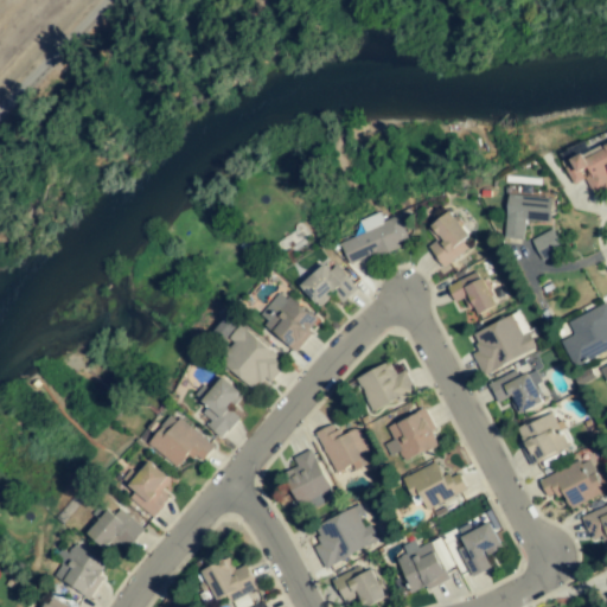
[(574,185),(586,179),(593,195),(606,187),(606,145),(590,153),(586,141),(560,153),(574,185)]
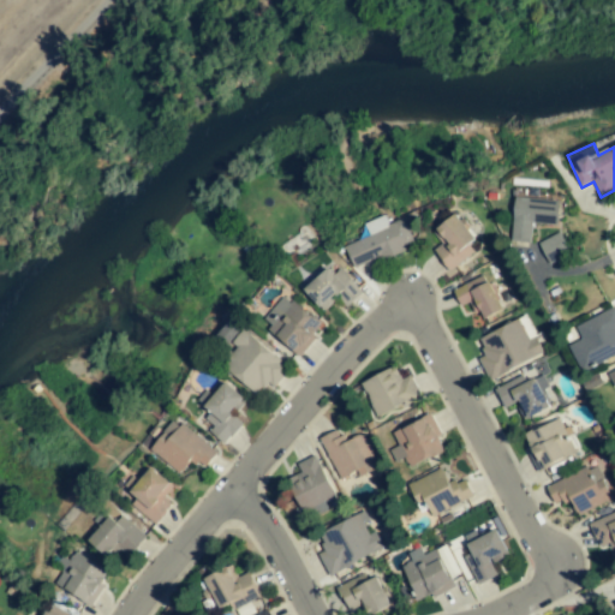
[(512,242),(531,243),(531,224),(557,224),(559,199),(513,198),(512,242)]
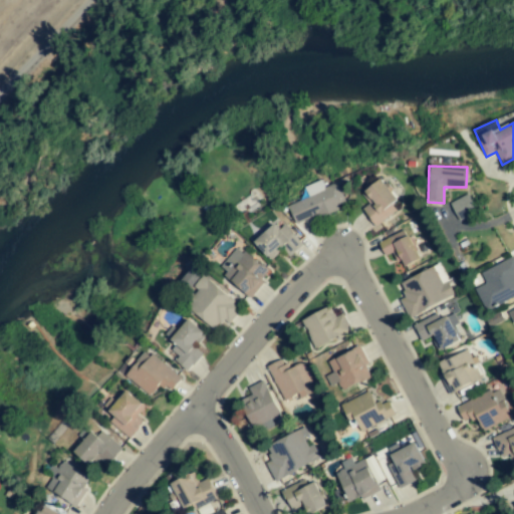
[(392,205),(398,199),(379,179),(361,195),(368,203),(361,210),(376,227),(396,210),(392,205)]
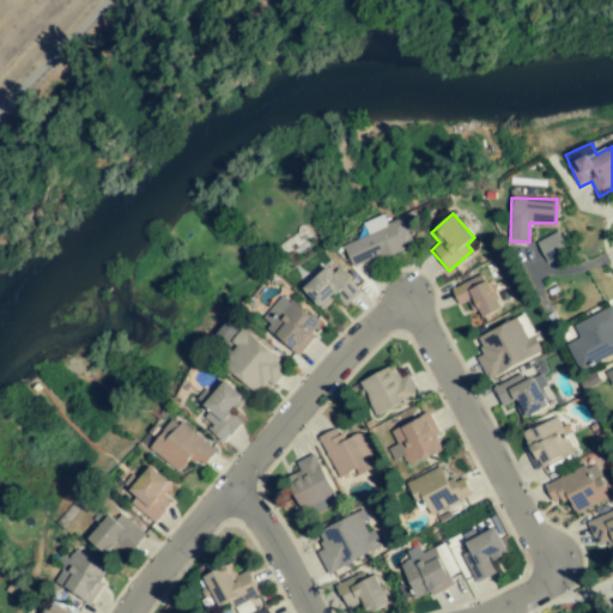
[(360,223),(365,236),(344,244),(352,267),(413,244),(402,218),(387,224),(383,214),(360,223)]
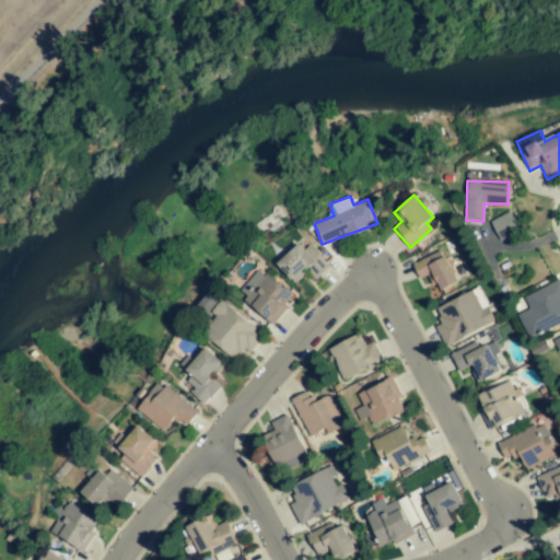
[(491,220),(499,238),(518,231),(511,212),(491,220)]
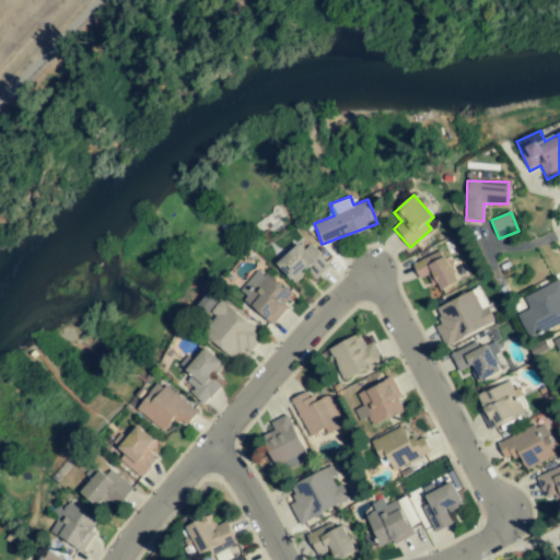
[(329,266),(305,240),(278,265),(293,282),(311,268),(317,276),(329,266)]
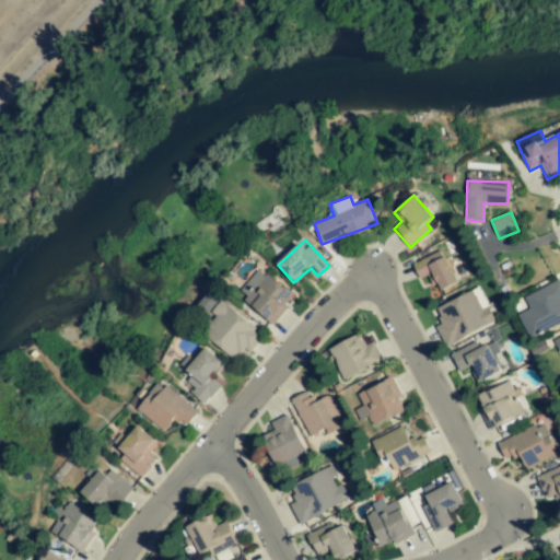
[(438,292),(457,282),(441,251),(412,265),(420,279),(429,275),(438,292)]
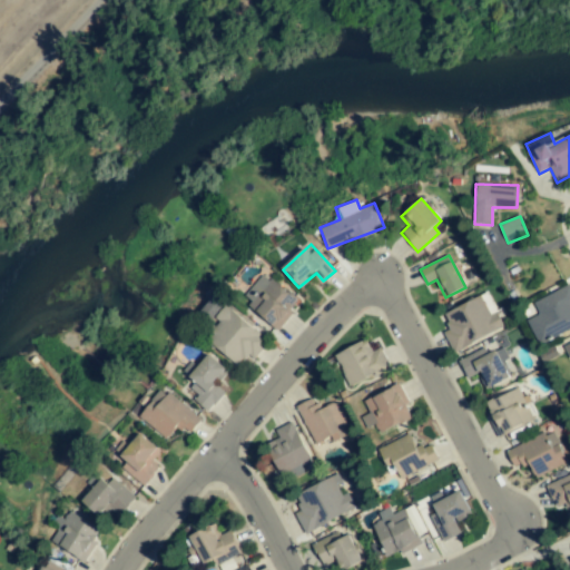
[(262,273),(244,295),(251,300),(245,306),(276,331),(298,302),(262,273)]
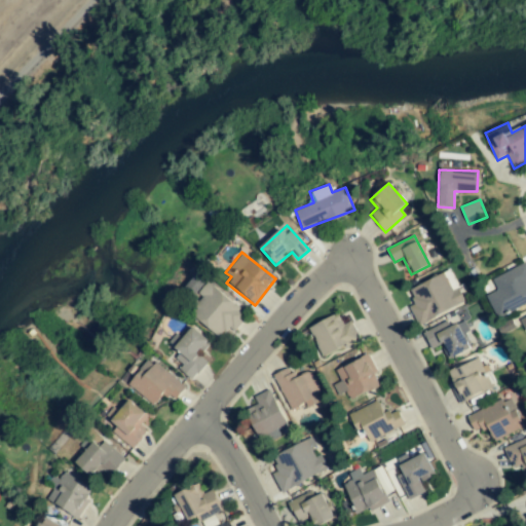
[(525,262),(492,278),(497,290),(486,295),(496,316),(525,303),(525,262)]
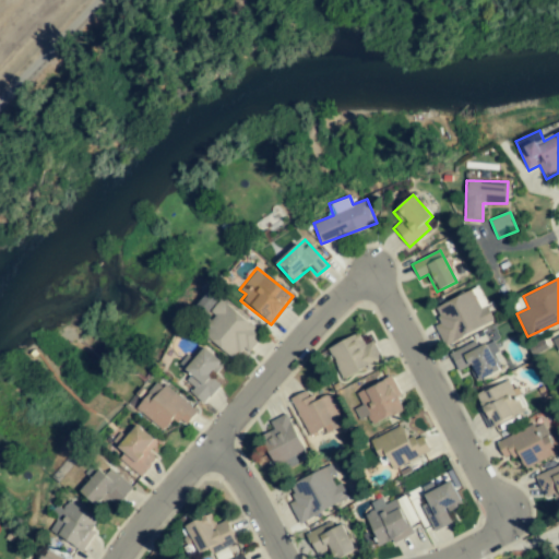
[(494,321),(476,286),(433,308),(440,322),(435,325),(444,346),(494,321)]
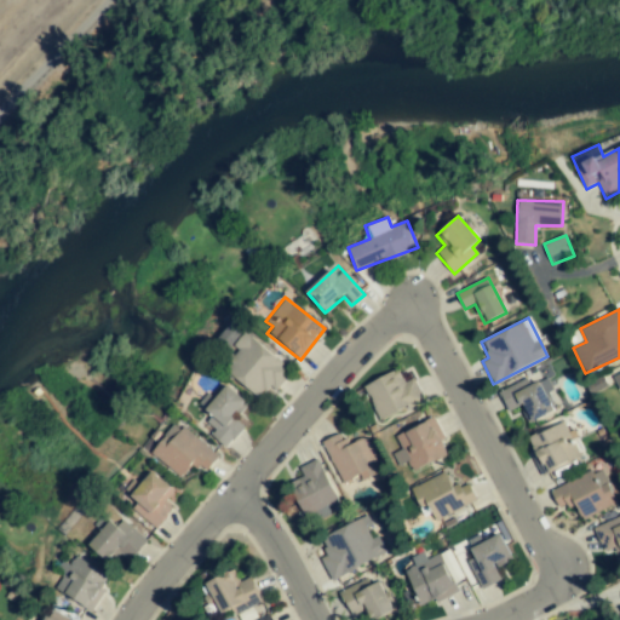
[(275,390),(292,371),(247,334),(220,367),(258,397),(268,385),(275,390)]
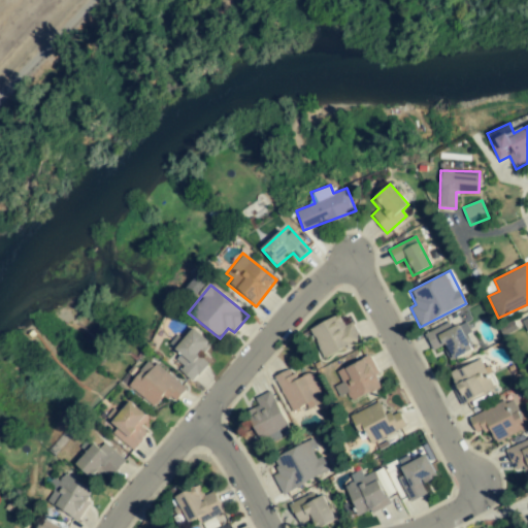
[(352,322),(344,326),(339,315),(308,330),(323,359),(361,340),(352,322)]
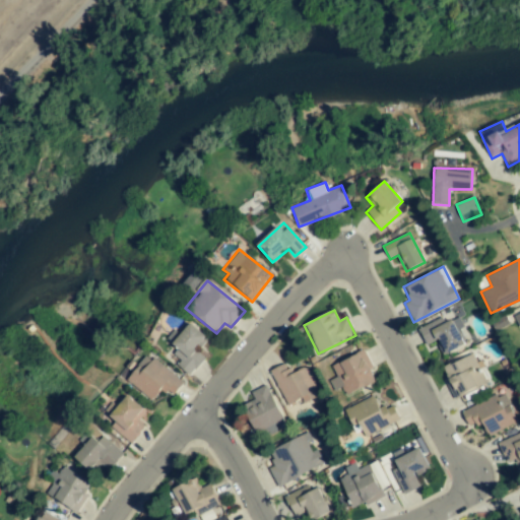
[(464,345),(453,319),(444,323),(443,318),(417,328),(425,345),(437,341),(442,354),(464,345)]
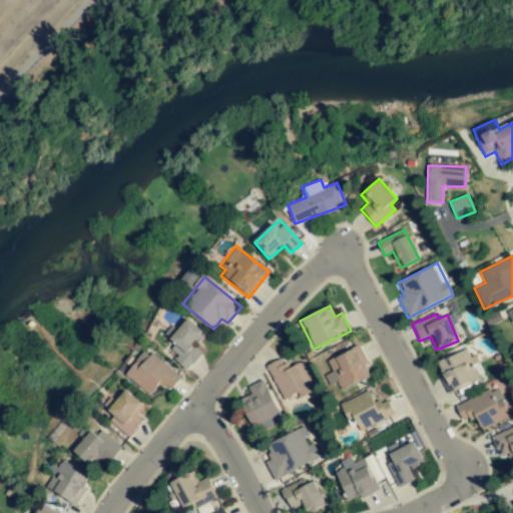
[(202,332),(187,319),(177,330),(171,325),(164,335),(173,343),(169,348),(177,355),(173,360),(186,371),(201,353),(191,344),(202,332)]
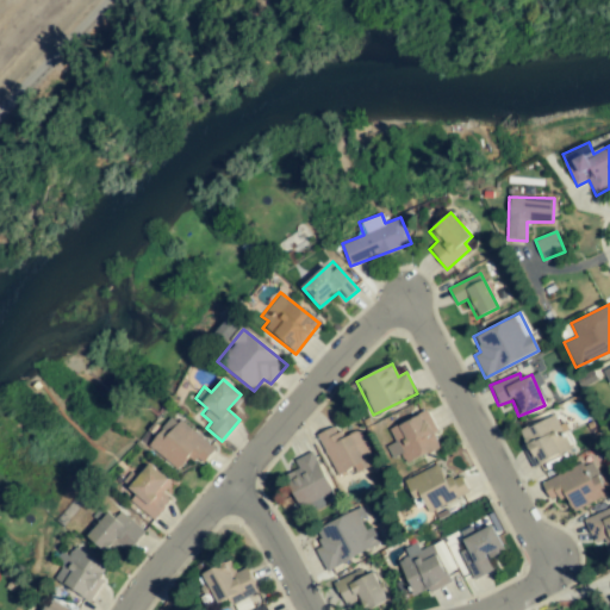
[(387,429),(393,443),(387,447),(396,466),(440,448),(425,412),(387,429)]
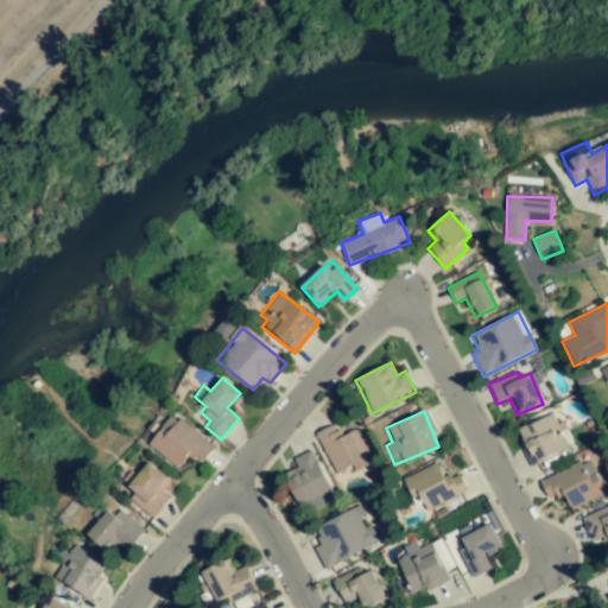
[(177,469),(190,454),(201,463),(214,449),(173,413),(147,443),(177,469)]
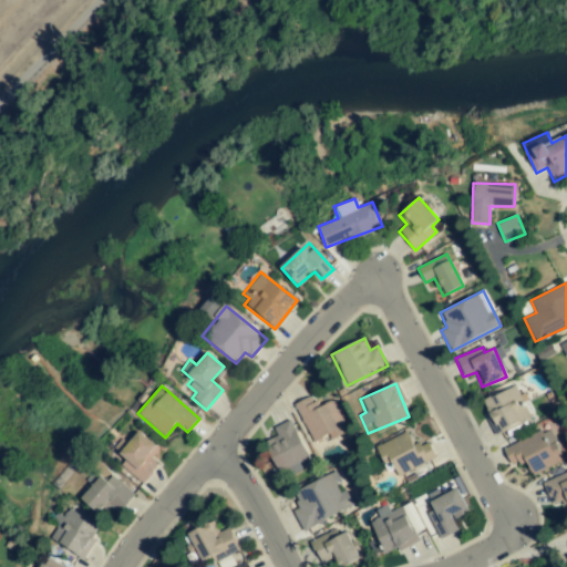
[(483,400),(497,432),(531,419),(524,403),(528,401),(525,392),(519,394),(516,387),(483,400)]
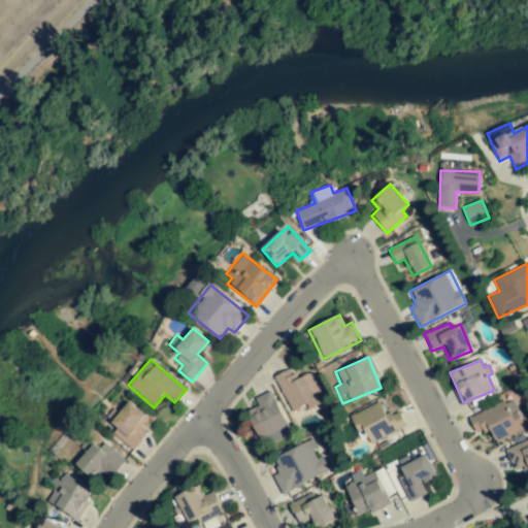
[(307,404),(309,408),(325,401),(311,372),(295,380),(290,368),(274,376),(292,411),(307,404)]
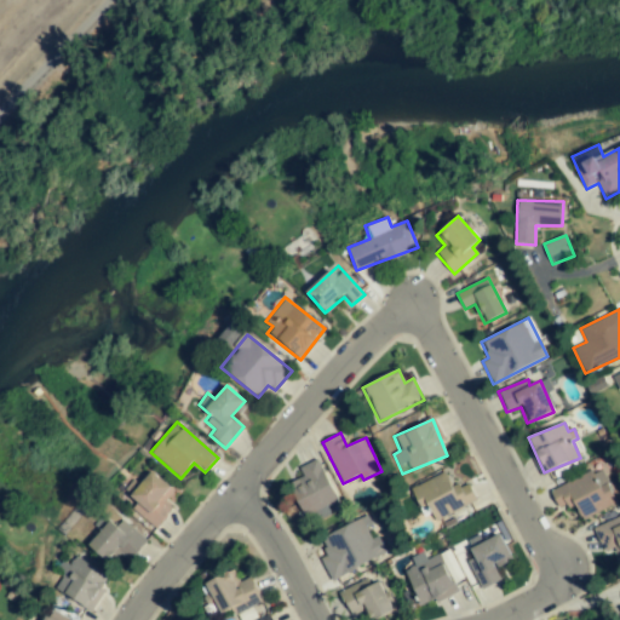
[(288,478),(308,521),(340,505),(319,459),(298,468),(300,472),(288,478)]
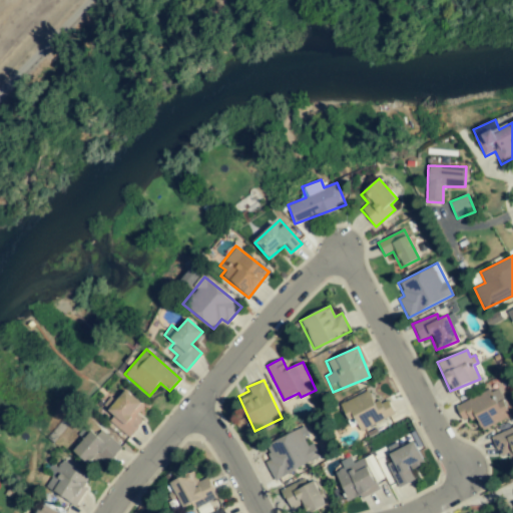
[(456,407),(463,422),(475,416),(482,430),(511,416),(496,387),(456,407)]
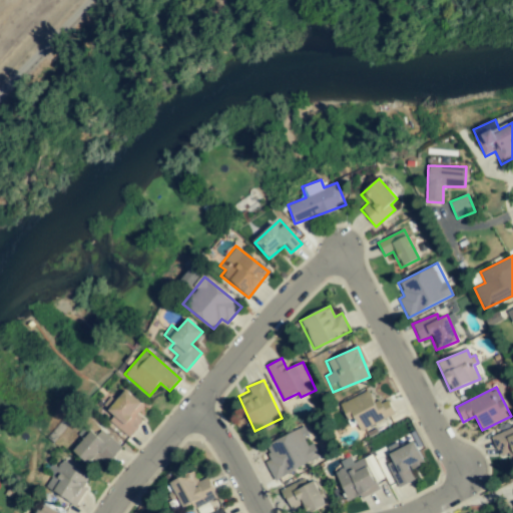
[(144,421),(136,414),(144,406),(126,390),(108,410),(114,416),(109,420),(128,438),(144,421)]
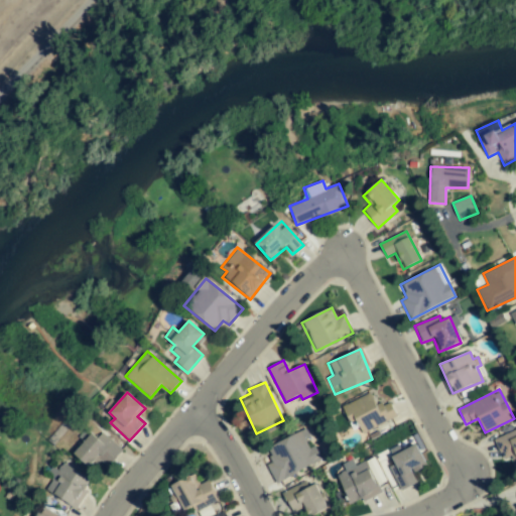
[(396,416),(388,400),(377,406),(370,392),(344,406),(360,435),(396,416)]
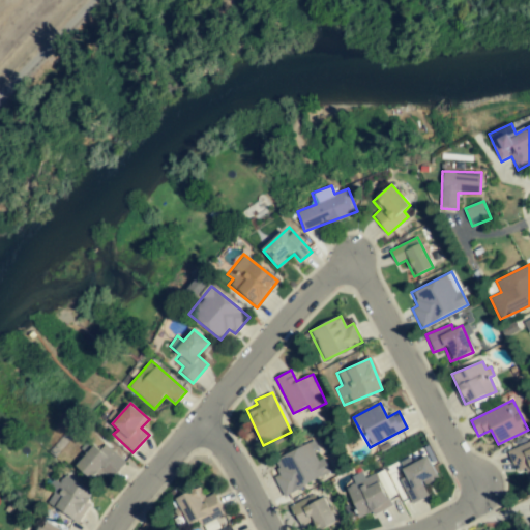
[(123,464),(91,438),(82,449),(86,453),(77,466),(92,479),(99,471),(111,480),(123,464)]
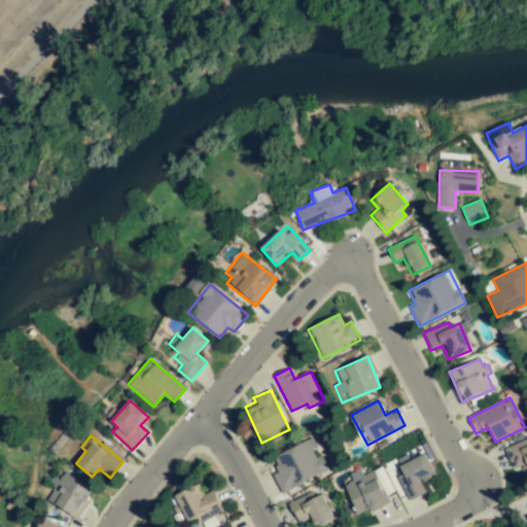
[(328,470),(321,455),(316,458),(312,449),(316,447),(313,438),(273,457),(279,471),(273,475),(281,493),(328,470)]
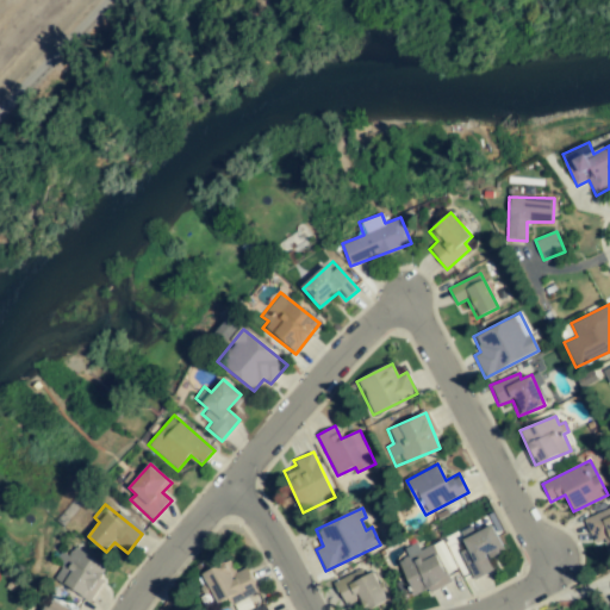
[(460,552),(473,579),(493,571),(487,558),(504,549),(492,524),(474,533),(472,527),(459,531),(467,548),(460,552)]
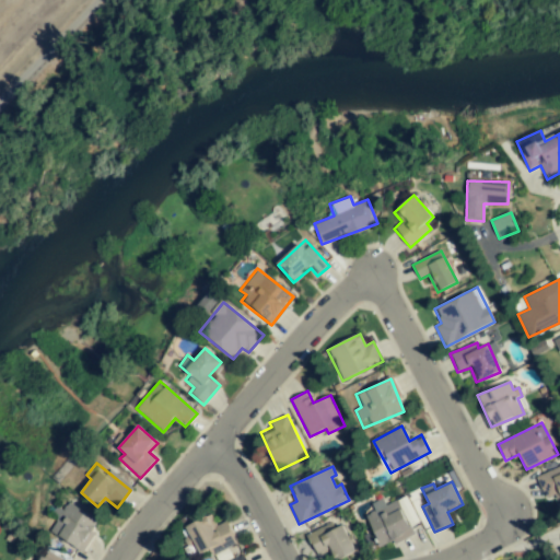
[(60,514),(50,532),(82,551),(100,521),(68,502),(61,514),(60,514)]
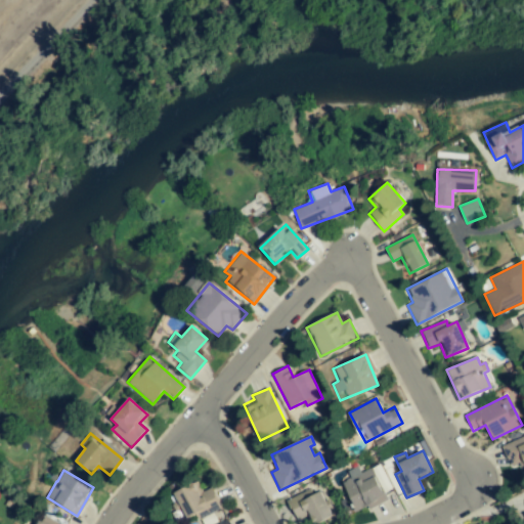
[(313,495),(310,489),(287,500),(297,520),(308,514),(312,523),(316,523),(333,516),(321,491),(313,495)]
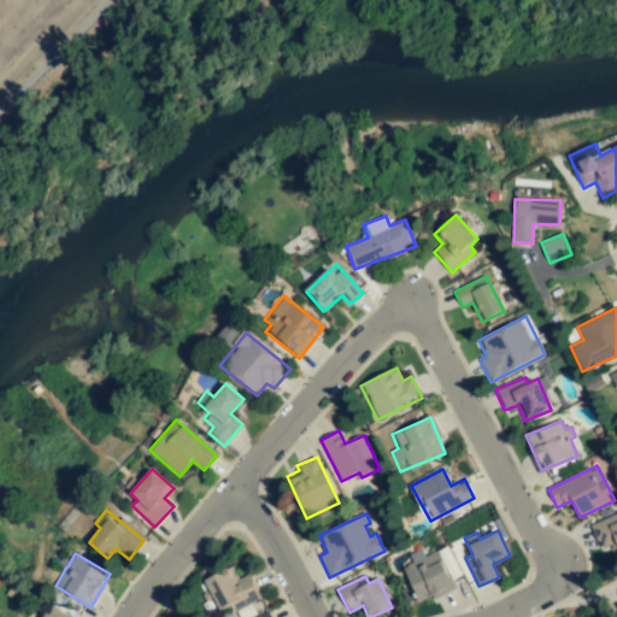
[(70,616),(47,606),(41,616),(70,616)]
